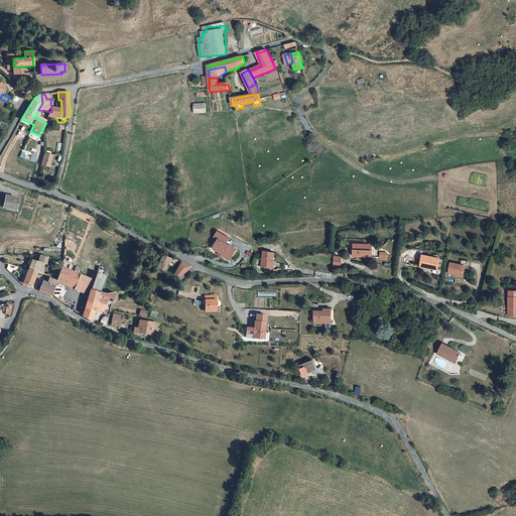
[(205,106),(191,106),(192,115),(205,115),(205,106)]
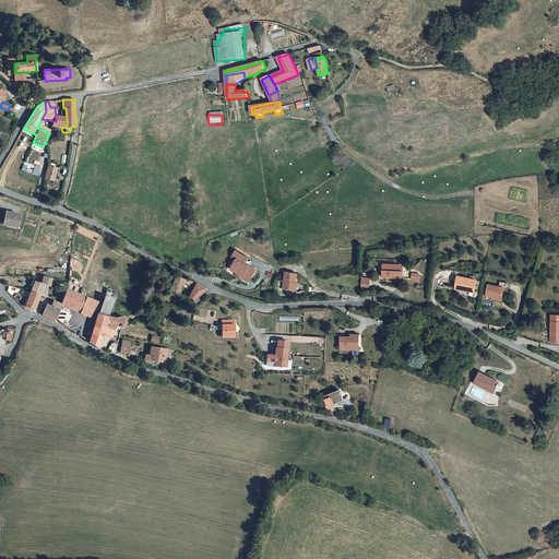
[(67,127),(67,117),(56,118),(56,121),(52,126),(61,128),(67,127)]
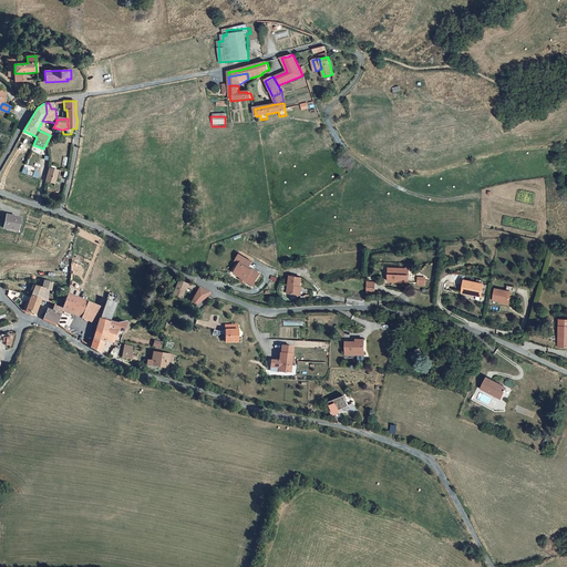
[(38,130),(50,135),(51,133),(47,130),(40,125),(38,130)]
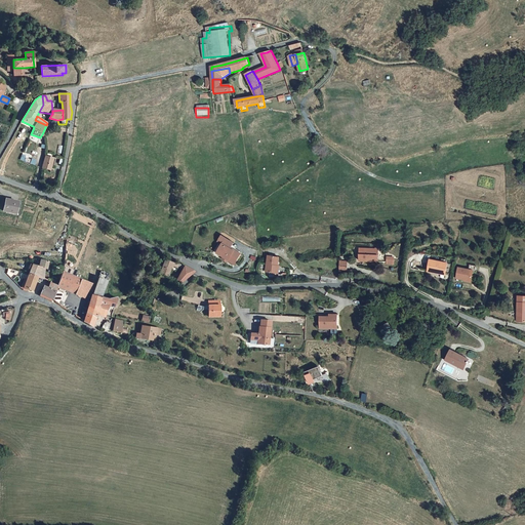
[(46,156),(42,168),(50,170),(54,158),(46,156)]
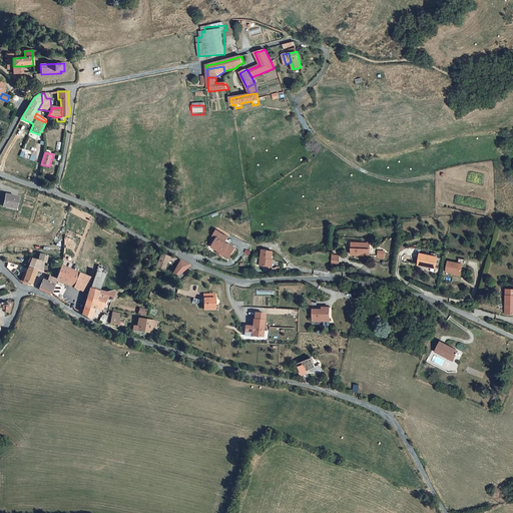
[(3,204),(16,206),(18,195),(5,193),(3,204)]
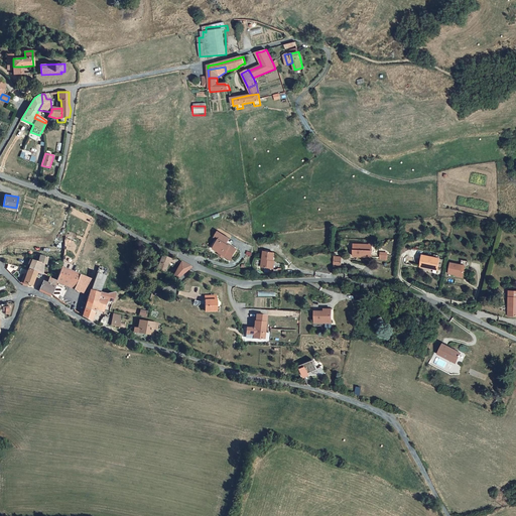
[(223,253),(223,254),(229,258),(235,248),(226,242),(228,239),(229,237),(218,229),(215,234),(221,239),(218,243),(216,241),(213,246),(219,250),(223,253)]
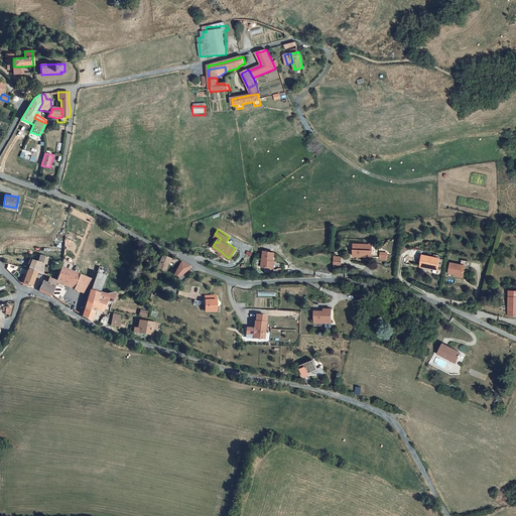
[(232,241),(228,239),(226,242),(235,248),(236,247),(231,243),(232,241)]
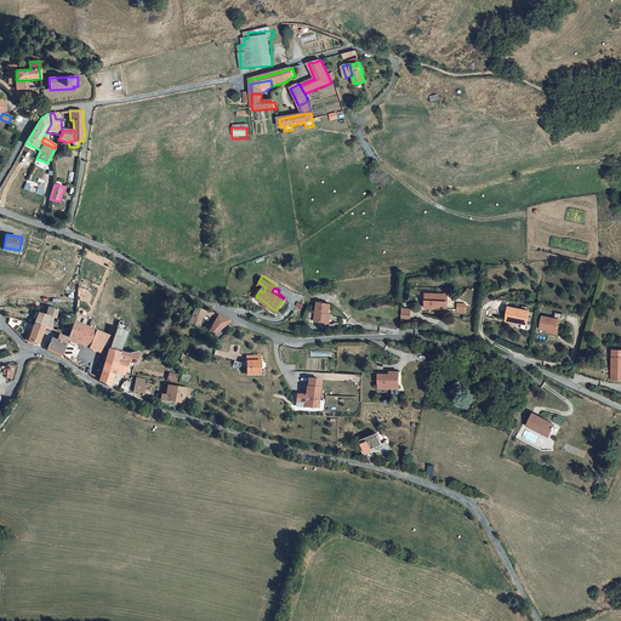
[(426,294),(426,306),(429,306),(429,309),(448,309),(449,296),(439,296),(439,294),(426,294)]
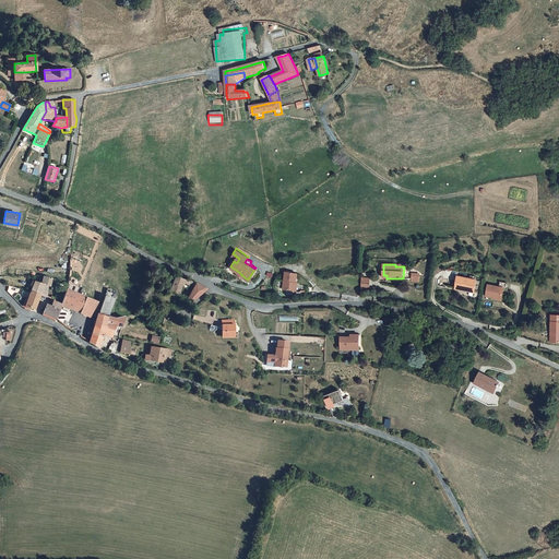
[(461,272),(456,287),(475,293),(478,281),(472,278),(473,275),(461,272)]
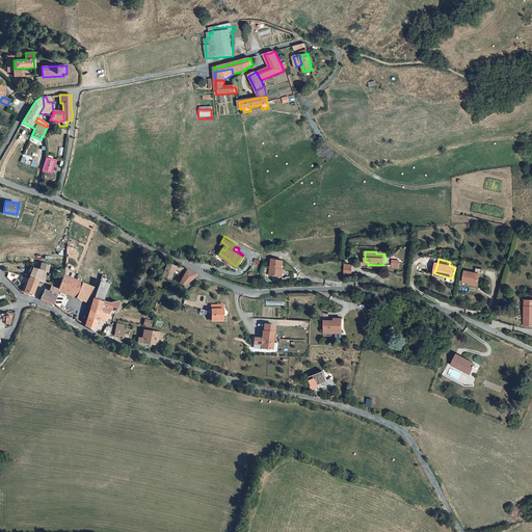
[(272,260),(269,276),(281,278),(282,270),(283,262),(272,260)]
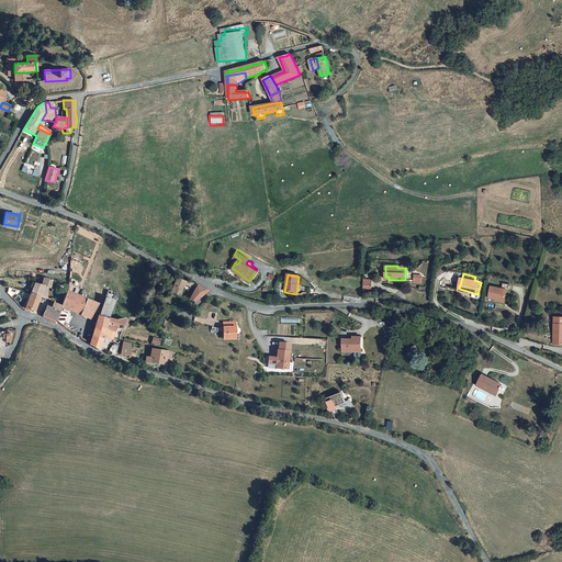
[(190,288),(191,283),(192,281),(188,280),(187,282),(177,278),(171,293),(180,295),(184,285),(190,288)]
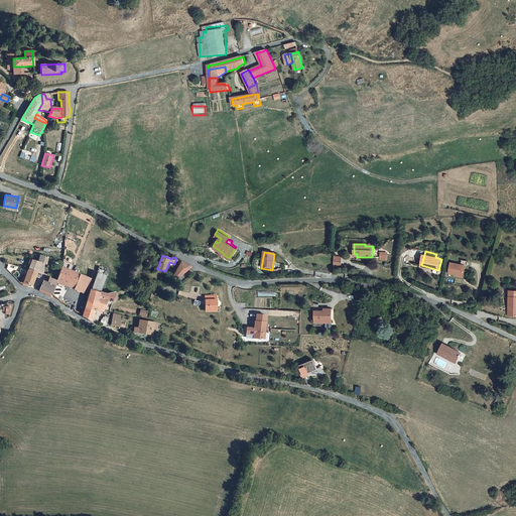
[(36,272),(42,274),(43,269),(40,268),(41,263),(44,264),(45,264),(46,257),(39,256),(37,262),(30,259),(27,270),(36,272)]
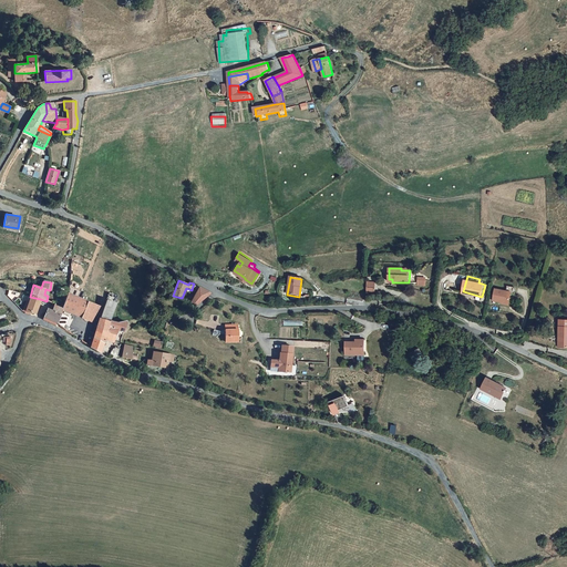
[(367,284),(366,295),(374,296),(375,284),(367,284)]
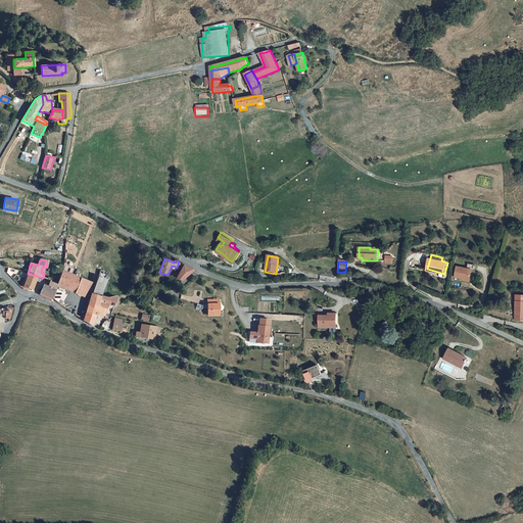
[(183,267),(177,279),(181,281),(187,276),(193,271),(183,267)]
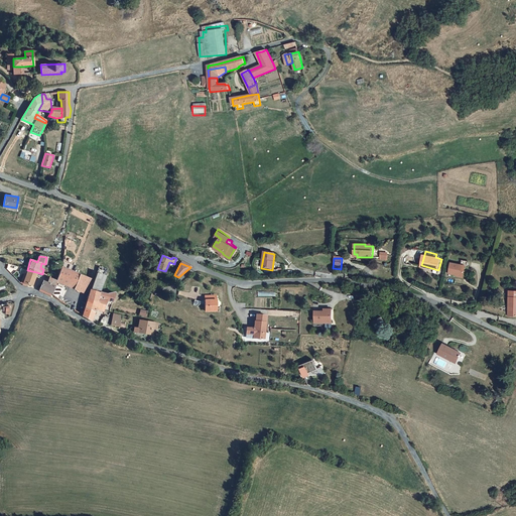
[(452,264),(448,274),(464,278),(467,268),(452,264)]
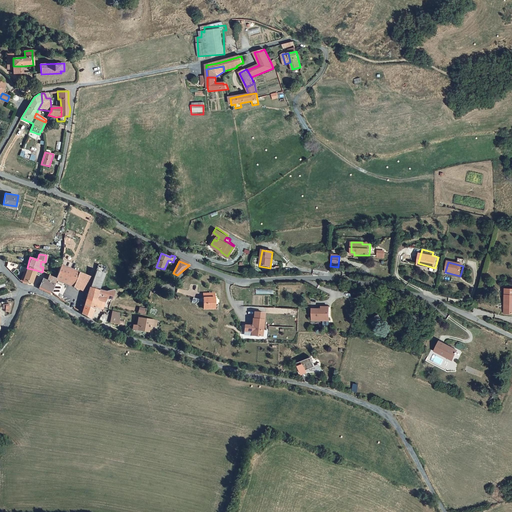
[(86,283),(89,276),(61,265),(58,273),(75,280),(73,286),(79,289),(83,281),(86,283)]
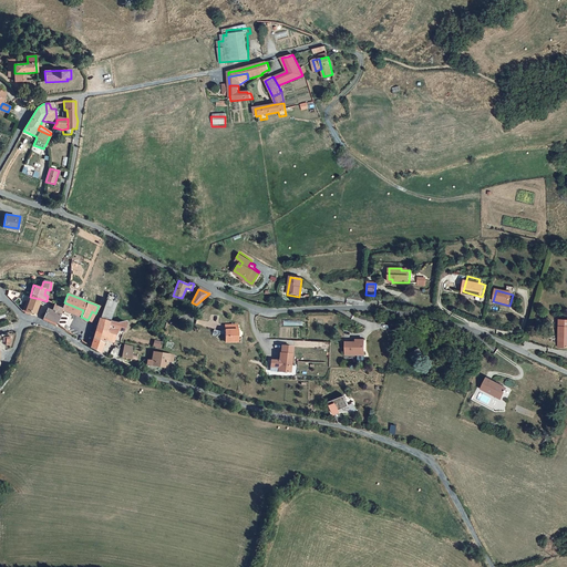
[(26,315),(29,315),(30,312),(35,313),(38,307),(40,299),(30,297),(30,298),(23,296),(22,300),(29,301),(26,310),(27,311),(26,312),(26,315)]
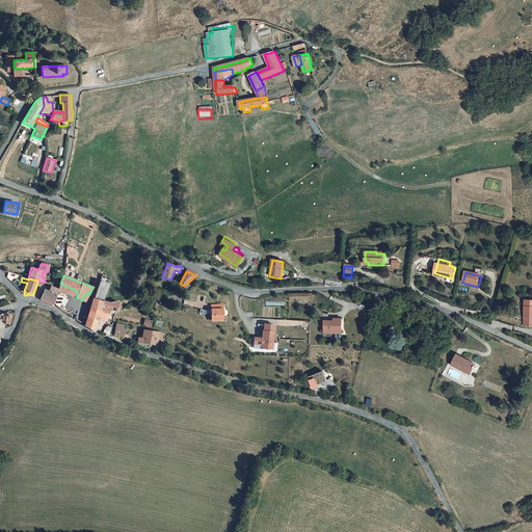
[(100,281),(97,289),(91,308),(101,311),(104,300),(108,284),(100,281)]
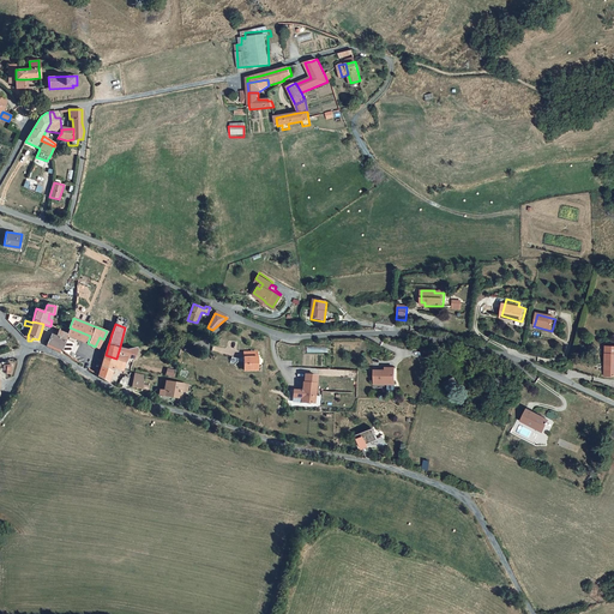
[(68,330),(67,335),(88,343),(90,336),(70,327),(68,330)]
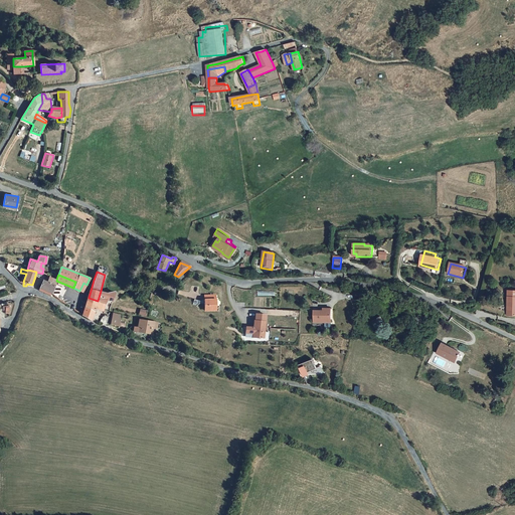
[(51,293),(56,281),(49,278),(46,282),(42,280),(39,288),(51,293)]
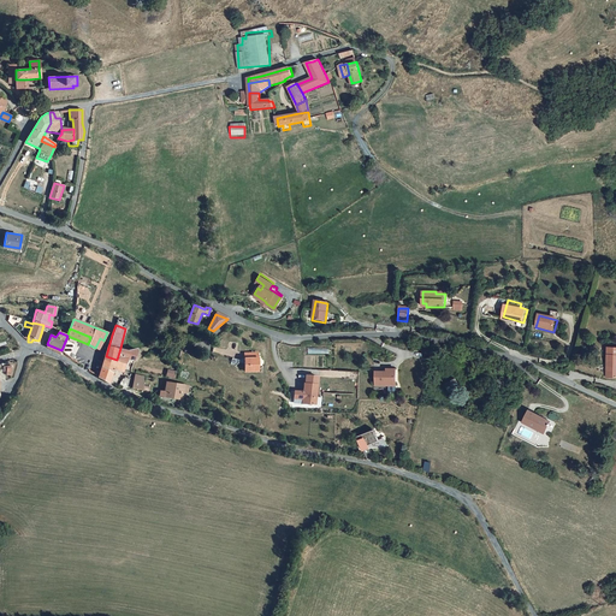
[(128,350),(120,348),(117,360),(123,362),(124,362),(125,357),(135,360),(138,350),(137,348),(128,350)]
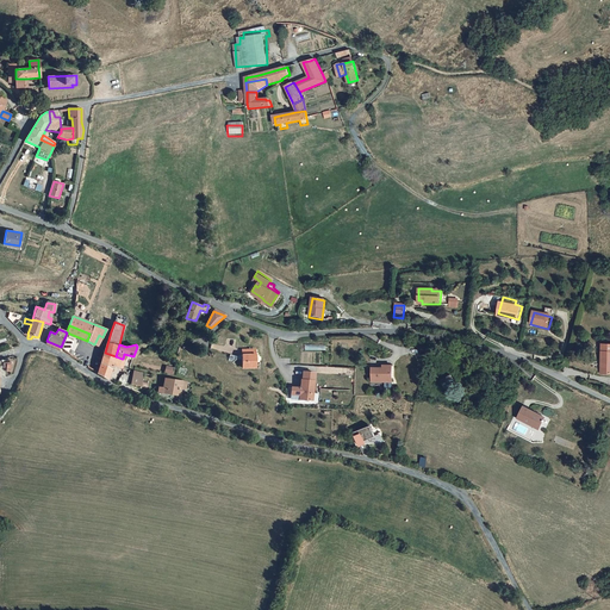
[(243,366),(256,366),(256,348),(243,347),(243,366)]
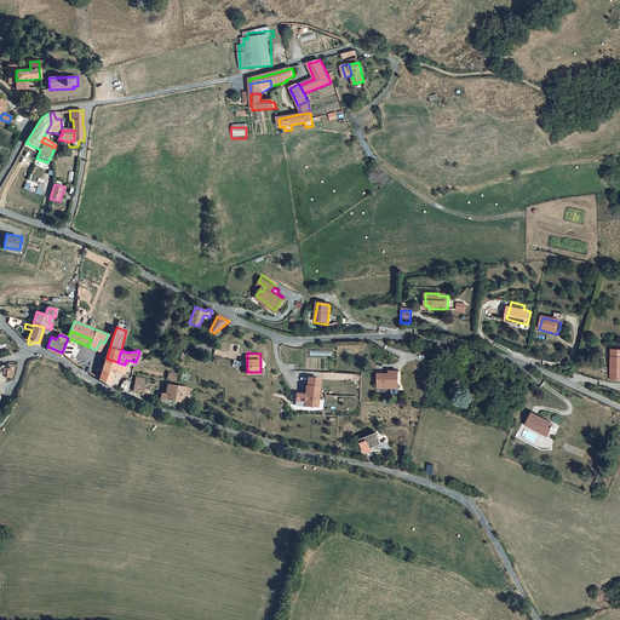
[(113,375),(115,369),(118,362),(107,359),(103,372),(113,375)]
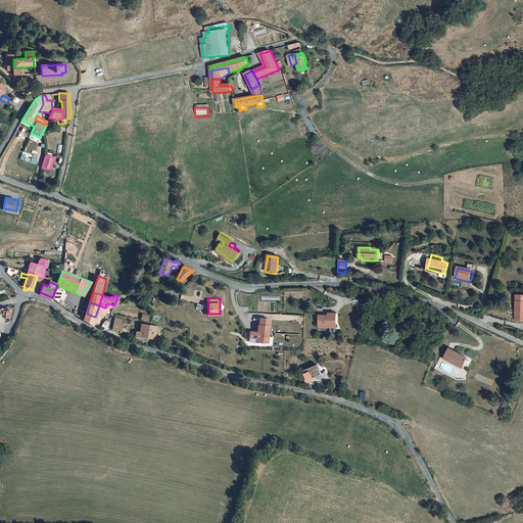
[(148,321),(150,315),(142,313),(141,320),(148,321)]
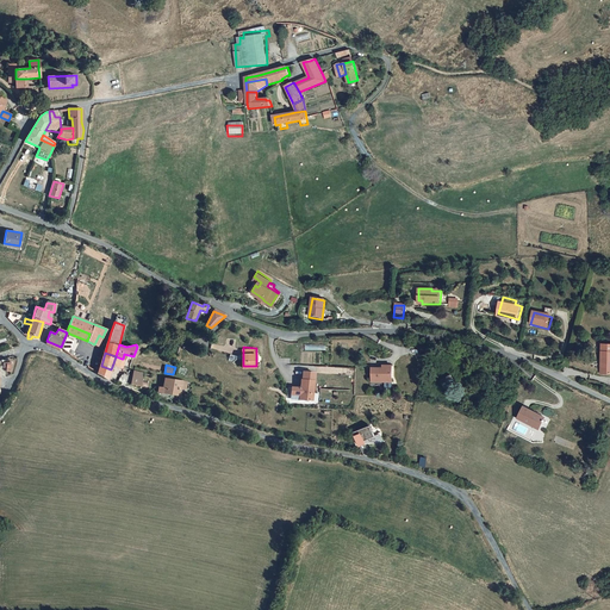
[(99,373),(109,378),(111,369),(101,366),(99,373)]
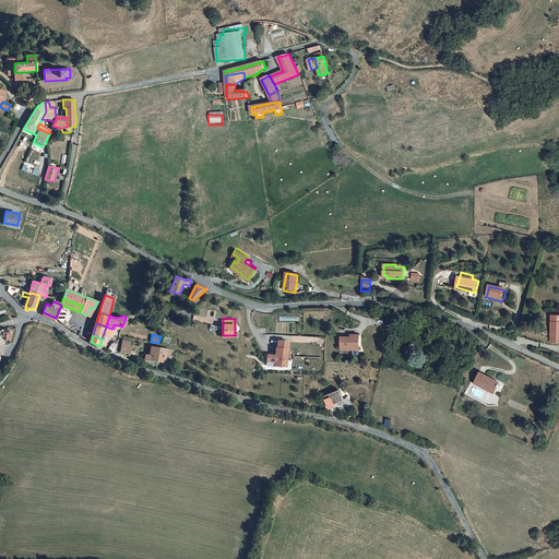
[(342,336),(342,348),(359,349),(360,337),(352,337),(352,336),(342,336)]
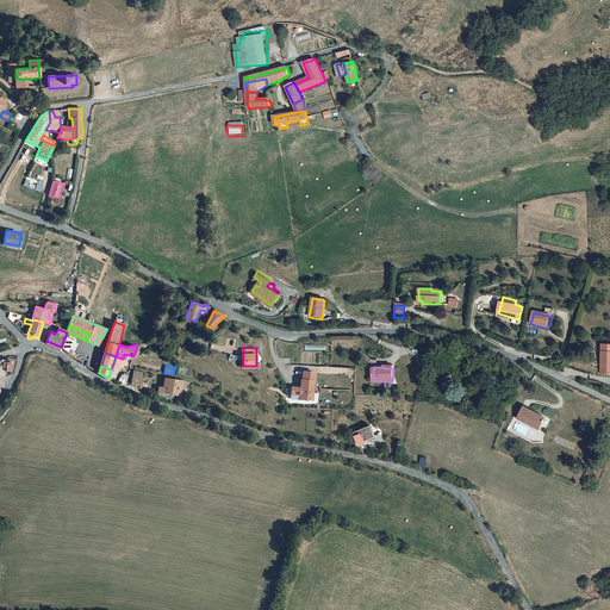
[(134,371),(131,384),(143,386),(144,372),(134,371)]
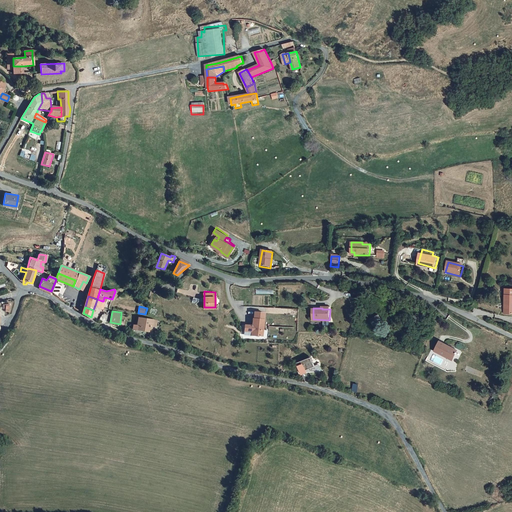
[(242,335),(249,335),(258,335),(258,327),(260,327),(261,311),(251,311),(250,318),(249,325),(242,325),(242,335)]
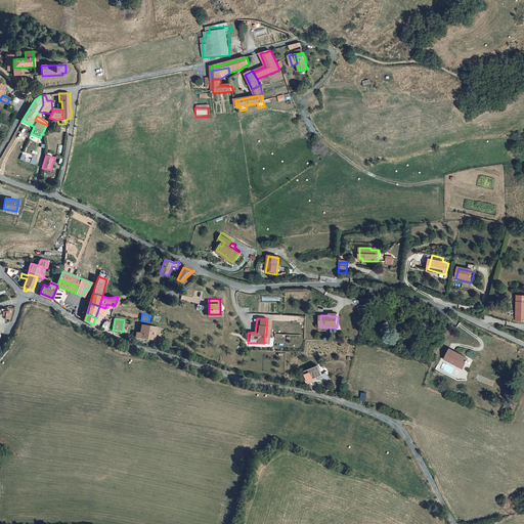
[(376,326),(379,332),(386,326),(382,321),(376,326)]
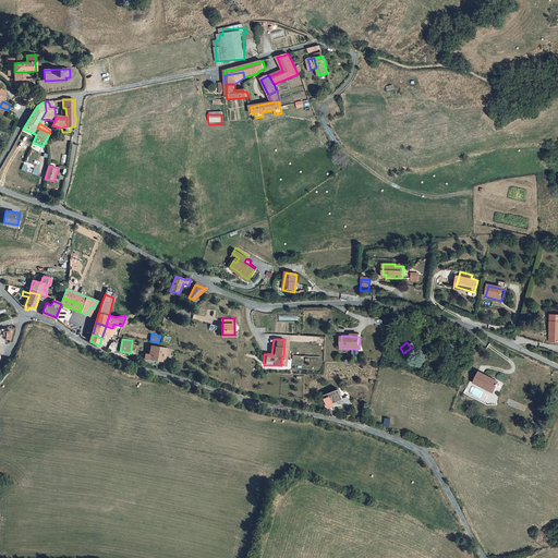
[(165,361),(167,348),(157,347),(149,346),(147,358),(165,361)]
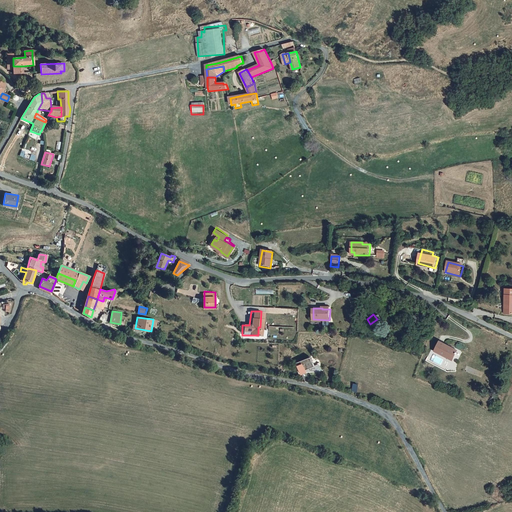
[(448,353),(455,356),(458,349),(449,346),(450,344),(440,340),(435,351),(446,356),(448,353)]
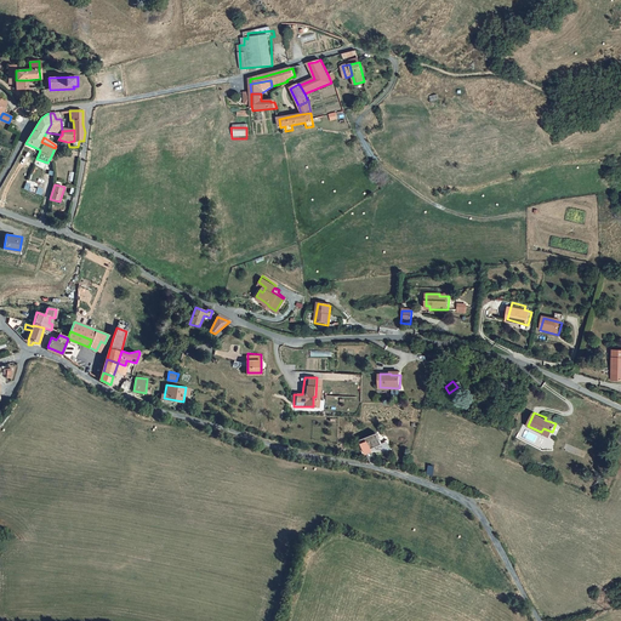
[(365,454),(374,451),(372,446),(382,444),(380,433),(362,438),(365,454)]
